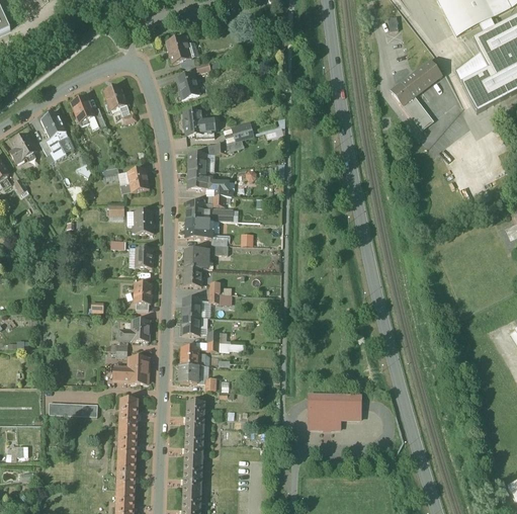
[(437,0),(439,3),(445,15),(455,35),(479,23),(510,7),(516,2),(516,0),(437,0)]
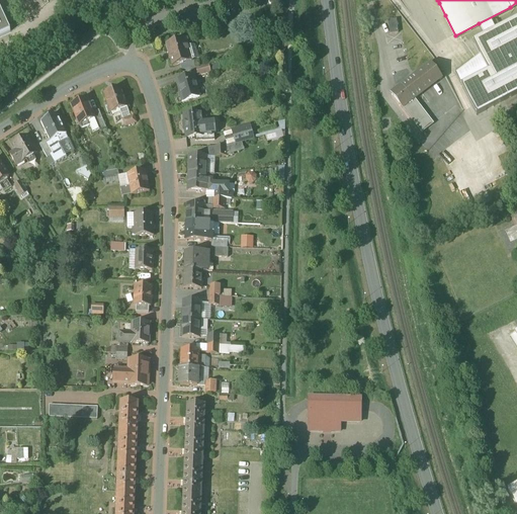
[(516,2),(510,7),(479,23),(482,29),(471,35),(479,51),(454,69),(474,109),(516,86),(516,2)]
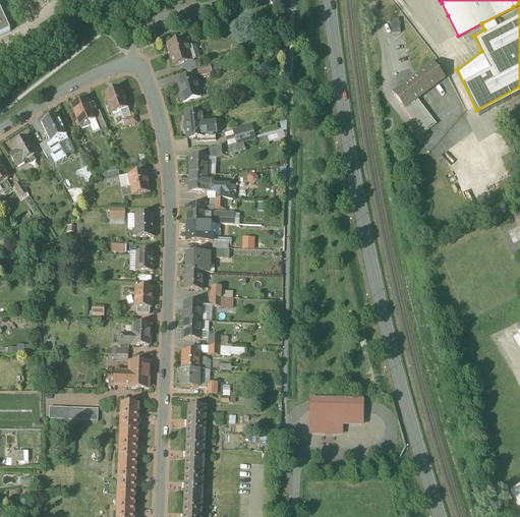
[(0,34),(10,29),(0,6),(0,34)]
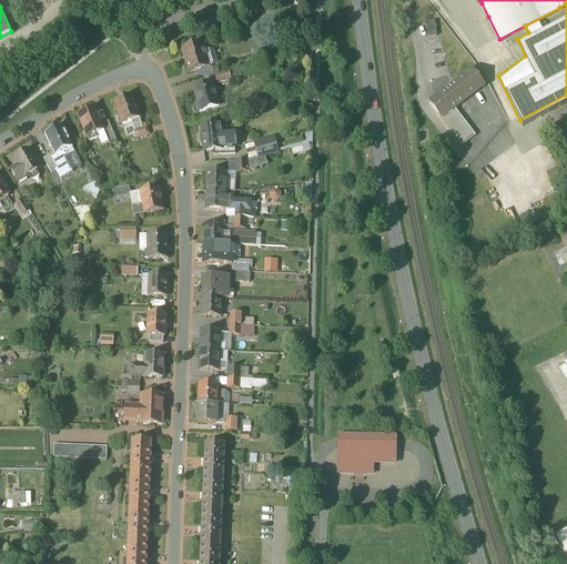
[(434,18),(425,20),(427,34),(436,32),(434,18)]
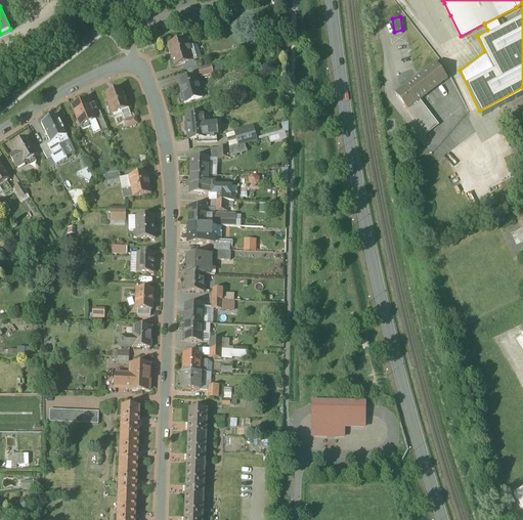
[(188,36),(168,42),(174,63),(182,61),(194,58),(188,36)]
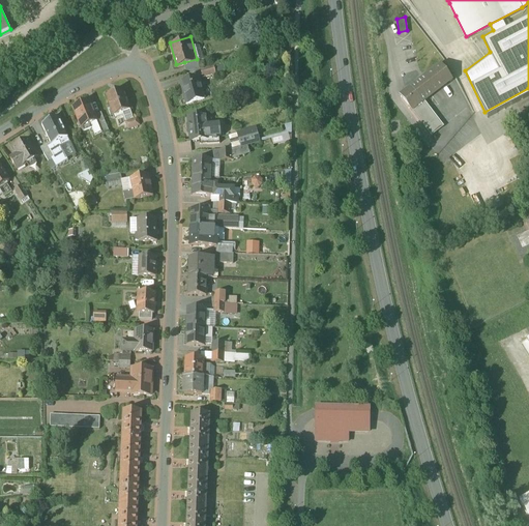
[(197,59),(184,62),(186,69),(199,65),(197,59)]
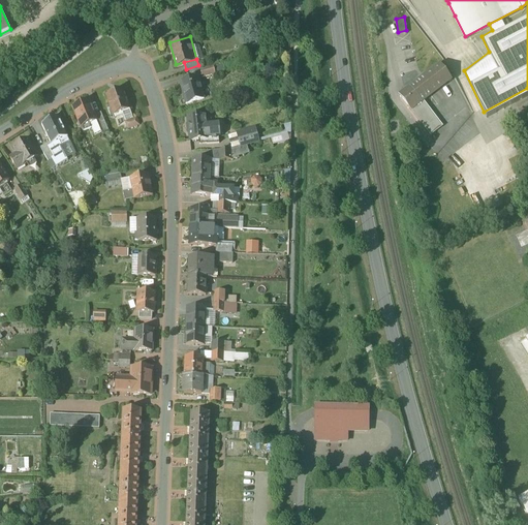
[(439,62),(399,93),(410,106),(423,97),(451,75),(439,62)]
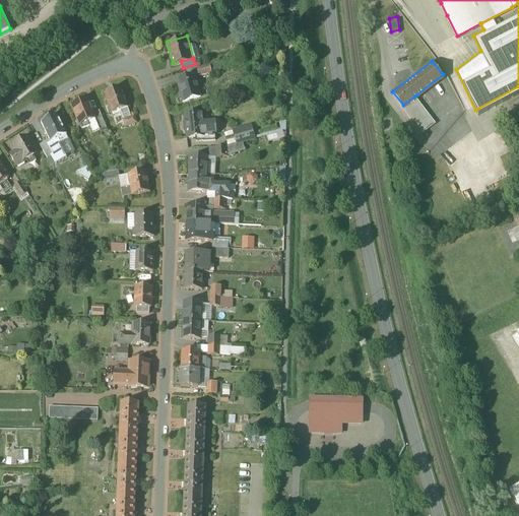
[(208,62),(196,66),(198,73),(210,69),(208,62)]
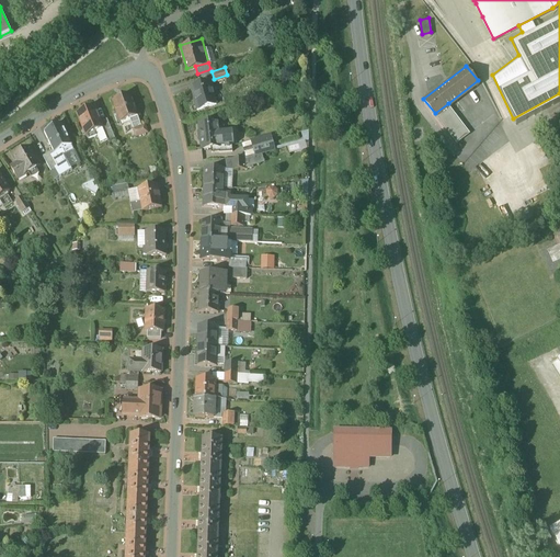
[(209,79),(191,84),(197,106),(216,101),(209,79)]
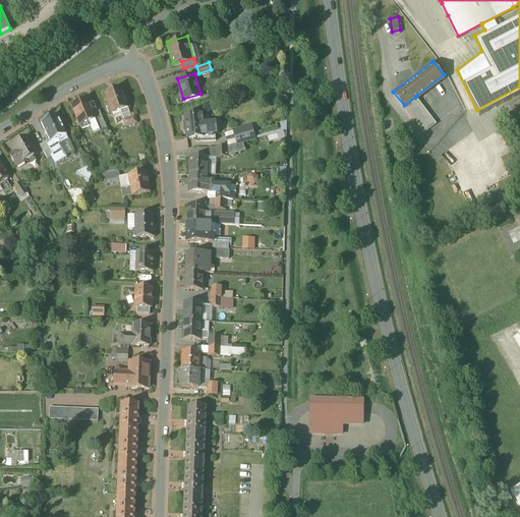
[(120,84),(104,91),(111,111),(112,111),(113,113),(121,111),(120,108),(127,105),(120,84)]
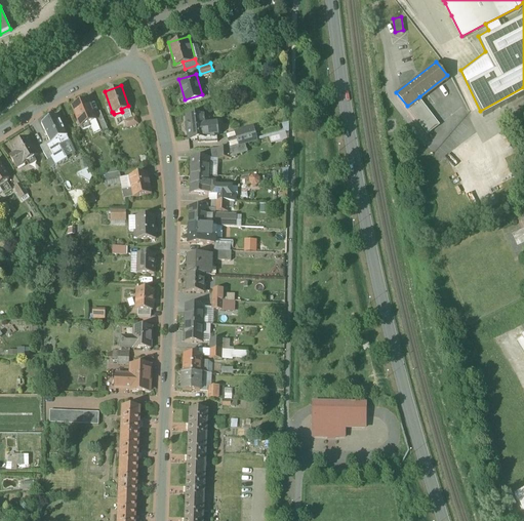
[(439,122),(419,96),(407,106),(427,131),(439,122)]
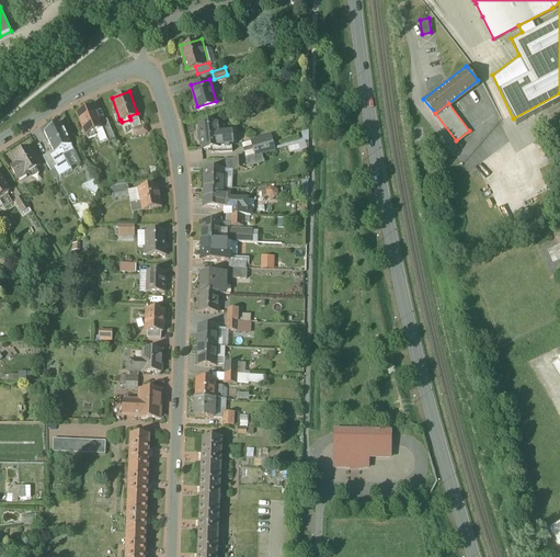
[(103,125),(93,104),(77,111),(86,133),(87,133),(88,136),(96,133),(94,128),(103,125)]
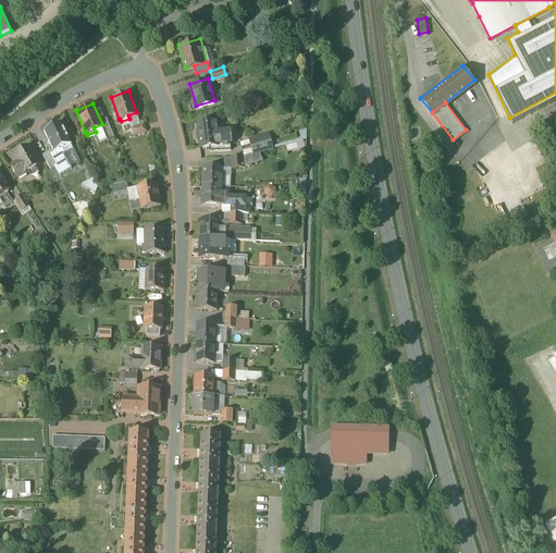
[(136,112),(128,115),(130,119),(132,125),(139,123),(136,112)]
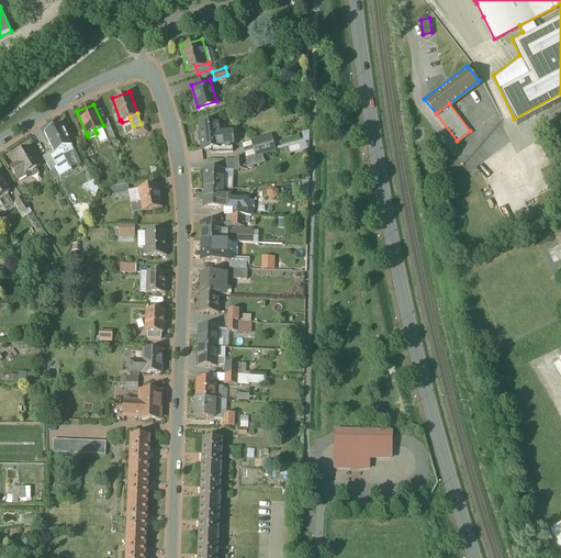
[(217,120),(199,122),(201,146),(211,145),(211,149),(219,148),(219,149),(233,149),(231,131),(219,132),(217,120)]
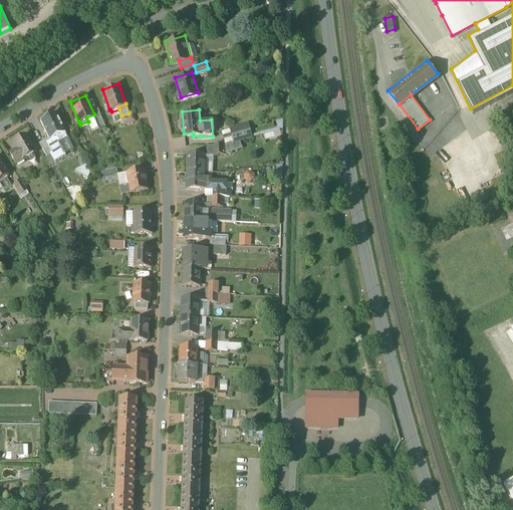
[(56,111),(40,118),(49,136),(49,138),(57,135),(58,137),(59,139),(67,136),(66,134),(64,131),(65,131),(56,111)]
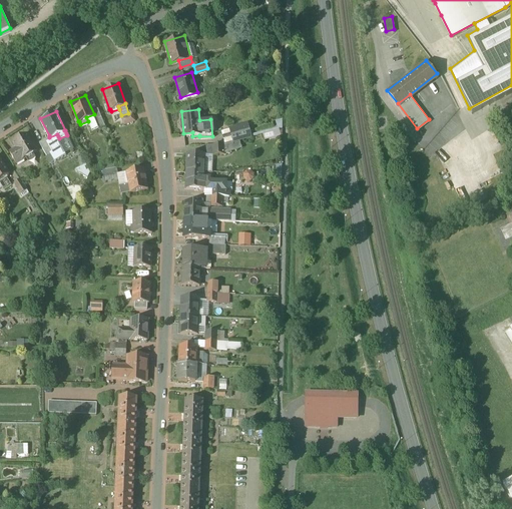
[(128,113),(121,115),(123,122),(134,118),(132,111),(128,113)]
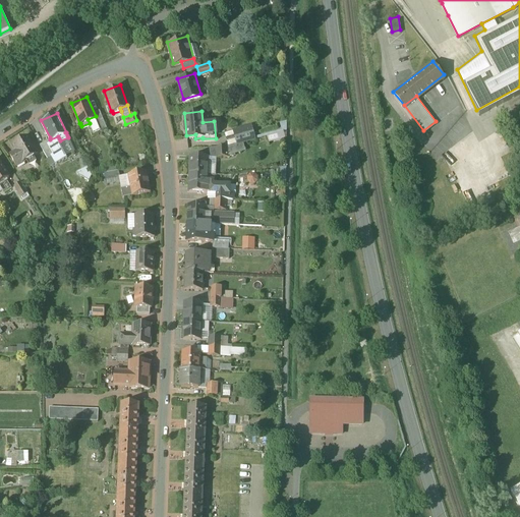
[(102,115),(96,118),(100,129),(107,126),(102,115)]
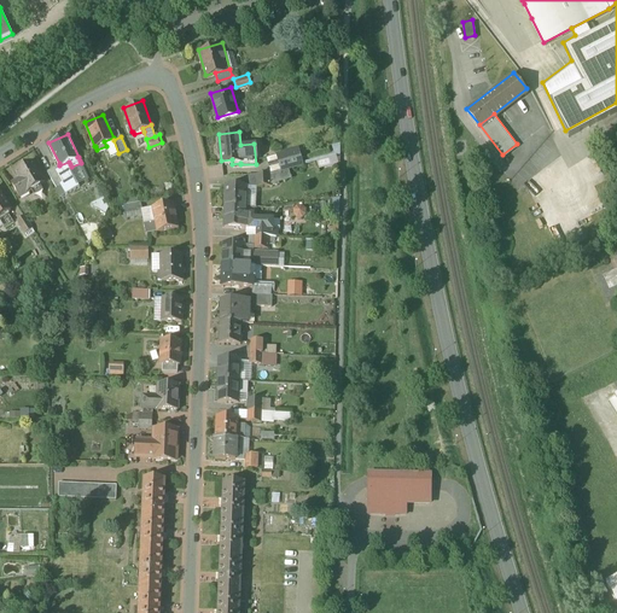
[(297,146),(275,152),(280,168),(301,162),(297,146)]
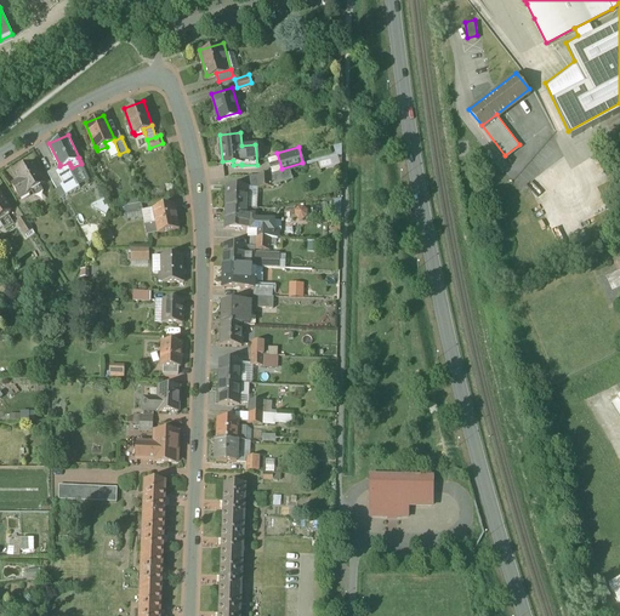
[(44,181),(32,159),(15,169),(20,178),(27,190),(44,181)]
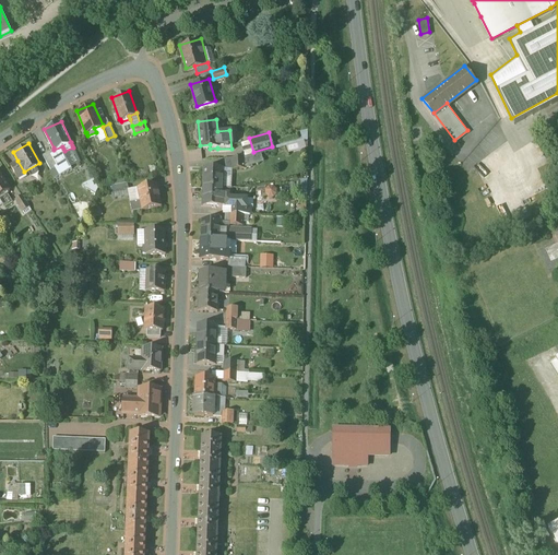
[(62,146),(54,150),(60,162),(54,165),(59,173),(71,166),(63,151),(63,149),(62,146)]
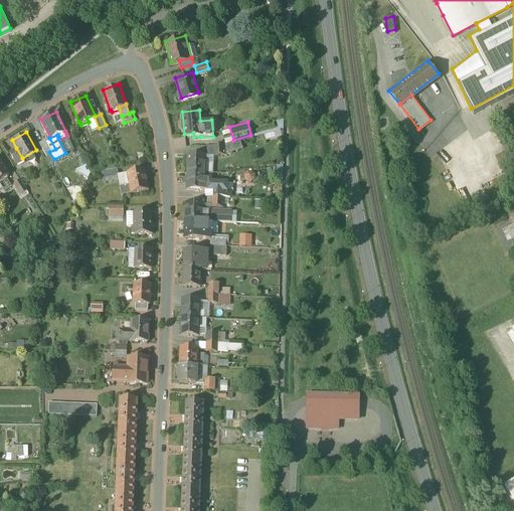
[(49,136),(39,141),(46,154),(49,152),(55,149),(49,138),(49,136)]
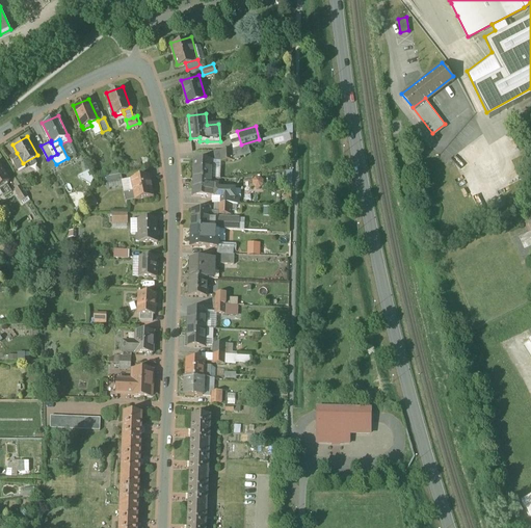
[(232,148),(212,149),(212,158),(219,158),(220,158),(233,158),(232,148)]
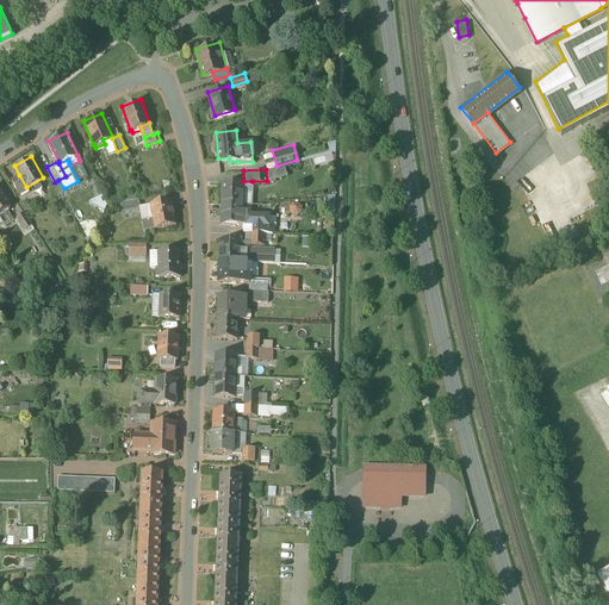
[(19,175),(11,180),(18,192),(26,187),(19,175)]
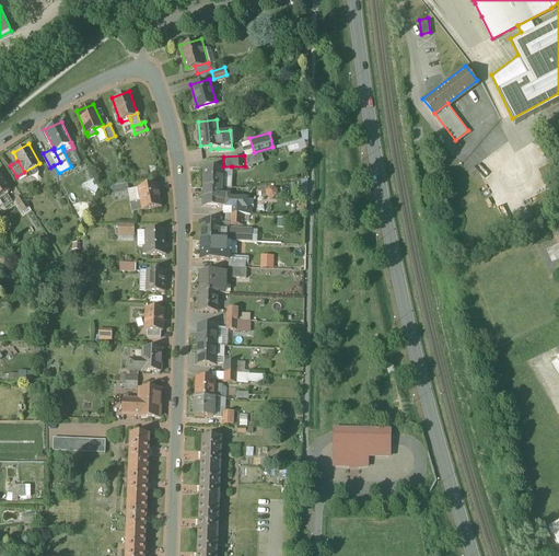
[(223,166),(204,165),(204,184),(222,185),(223,166)]
